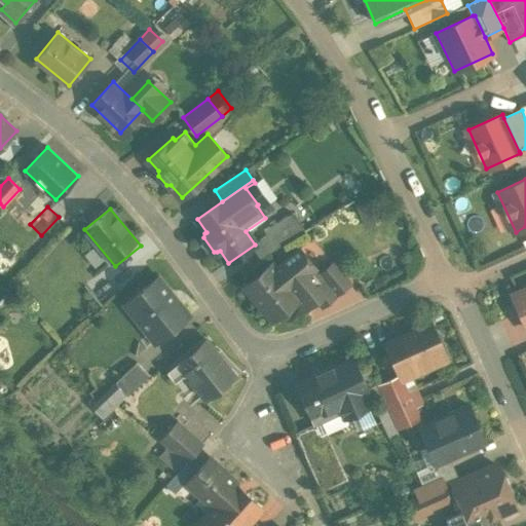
[(293,212),(264,229),(268,235),(275,249),(304,231),(293,212)]
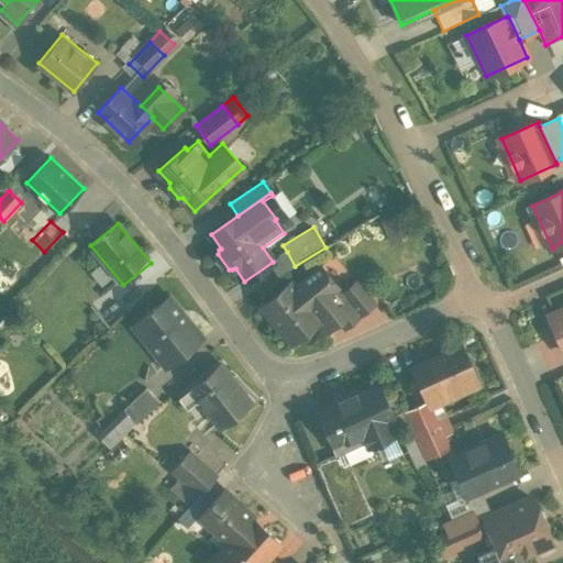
[(287,252),(273,262),(282,274),(296,266),(295,266),(287,252)]
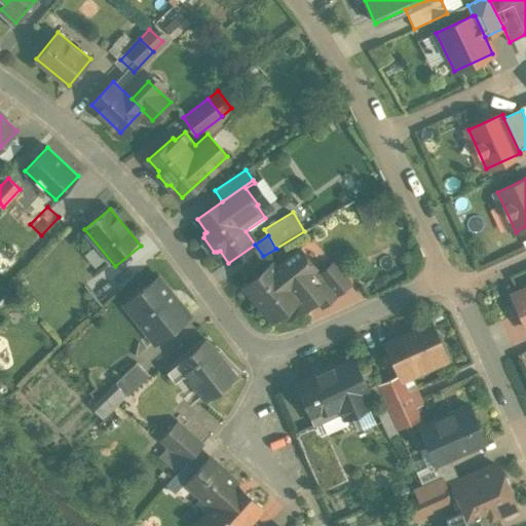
[(278,266),(276,263),(273,265),(272,264),(245,286),(272,320),(298,298),(306,307),(316,299),(306,287),(317,277),(311,270),(314,268),(299,249),(278,266)]
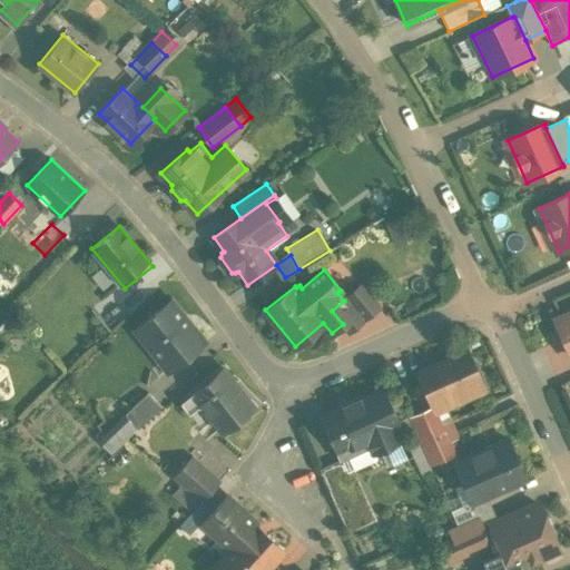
[(344,301),(332,311),(343,324),(349,330),(379,304),(363,285),(344,301)]
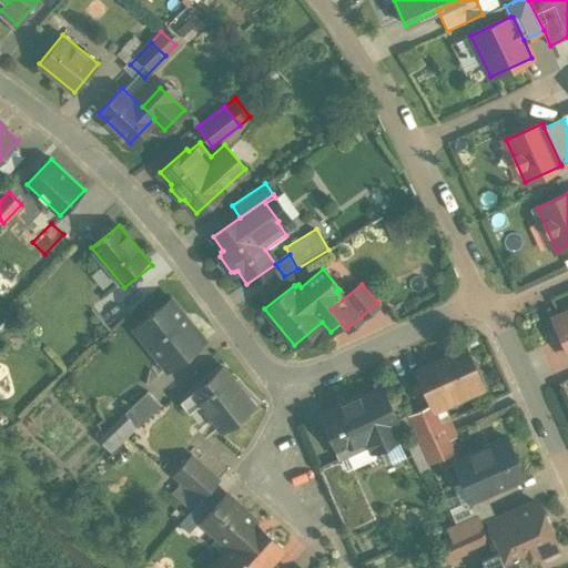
[(171,298),(134,327),(166,369),(204,341),(171,298)]
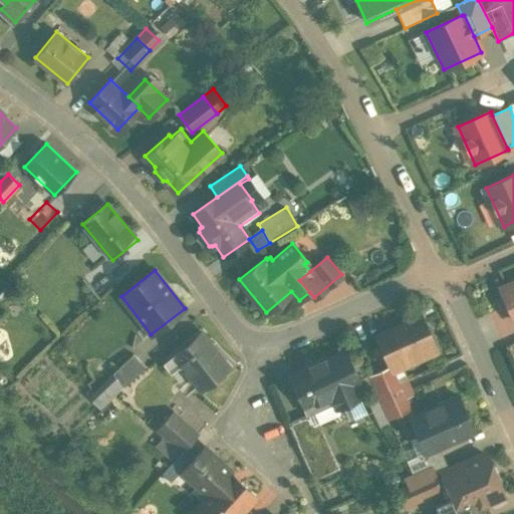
[(107,272),(90,287),(99,298),(116,283),(107,272)]
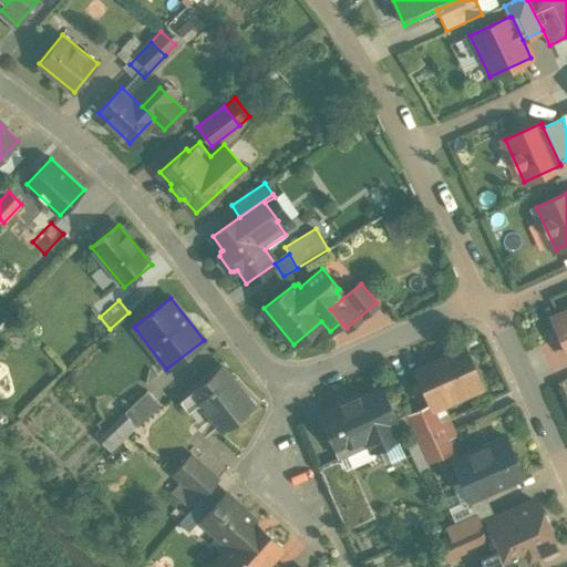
[(566,311),(553,318),(566,349),(566,311)]
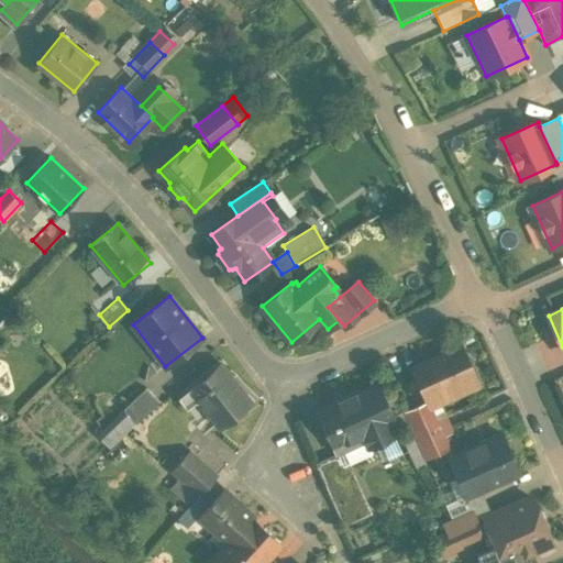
[(463,344),(422,362),(424,366),(415,371),(428,400),(429,399),(431,404),(479,382),(463,344)]
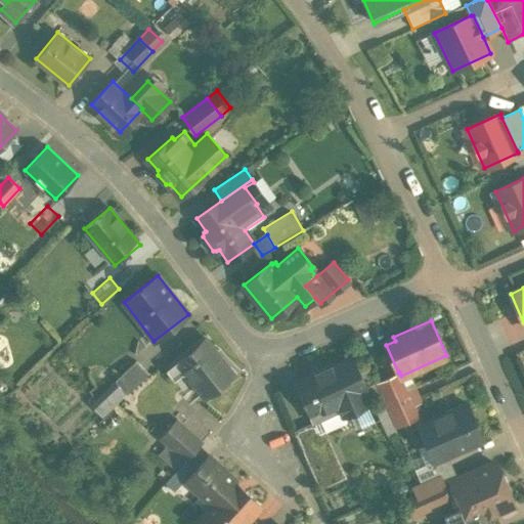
[(234,373),(207,338),(176,362),(186,370),(206,395),(234,373)]
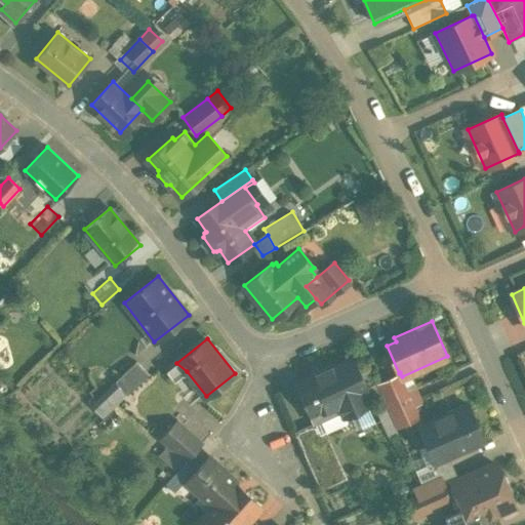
[(330,364),(313,371),(313,373),(313,374),(296,382),(315,422),(316,422),(321,420),(326,432),(348,421),(345,415),(367,405),(362,394),(367,391),(351,357),(332,366),(332,364),(330,364)]
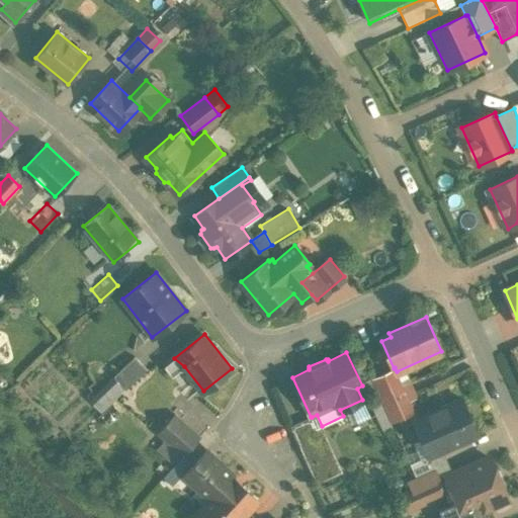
[(135,356),(114,376),(126,390),(148,369),(135,356)]
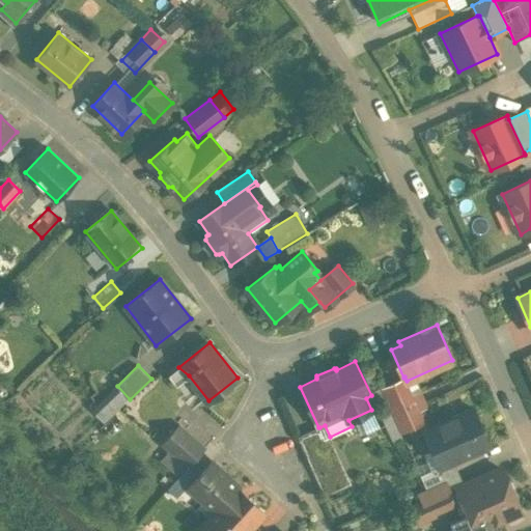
[(178,367),(169,374),(176,385),(189,375),(178,367)]
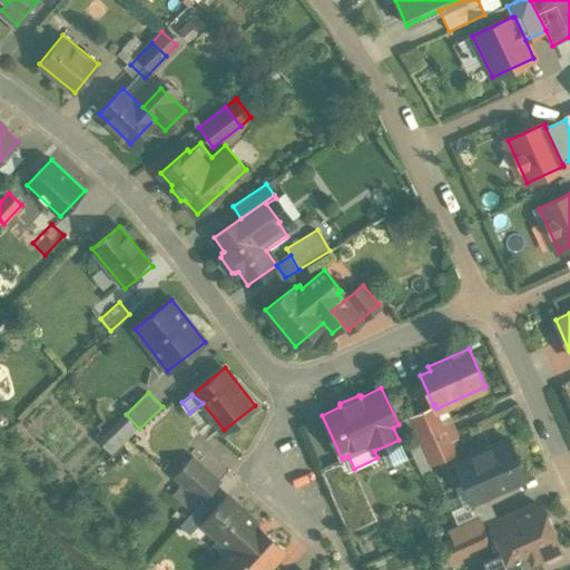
[(433,405),(410,415),(419,436),(444,425),(436,409),(435,410),(433,405)]
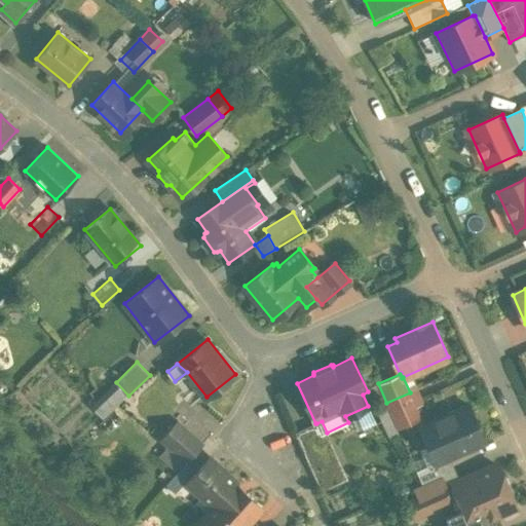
[(410,392),(386,403),(391,412),(414,402),(410,392)]
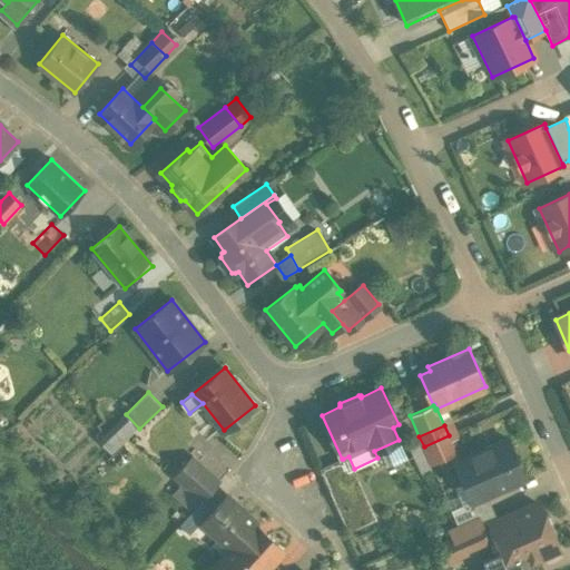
[(449,435),(424,446),(431,463),(457,452),(449,435)]
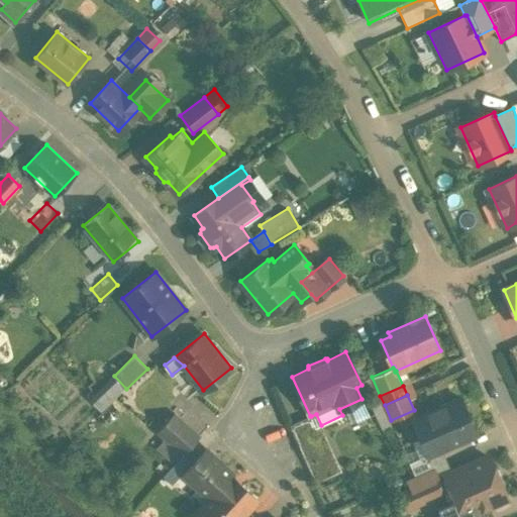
[(461,398),(412,420),(427,454),(429,453),(433,451),(433,452),(478,433),(461,398)]
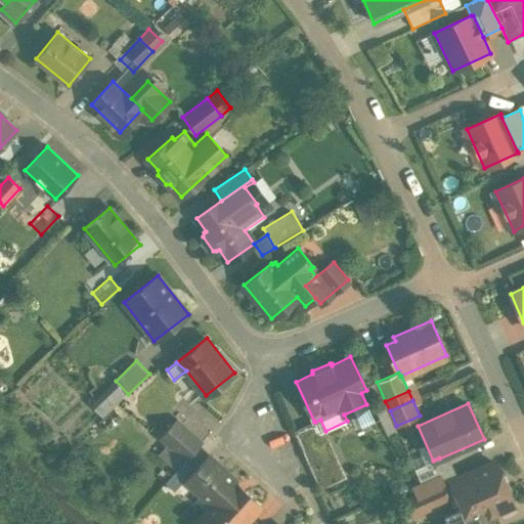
[(202,442),(176,420),(161,437),(186,461),(202,442)]
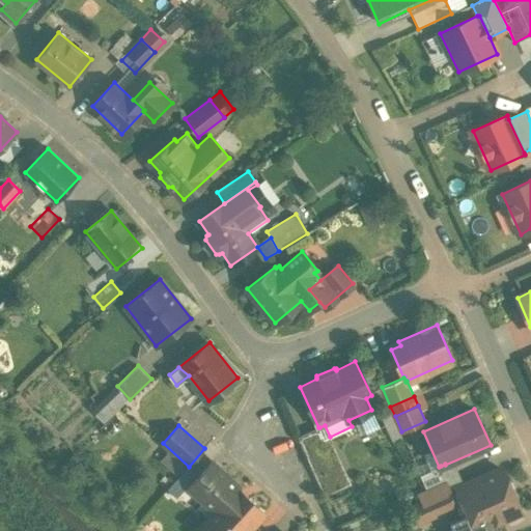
[(318,427),(299,436),(308,457),(333,446),(330,437),(325,425),(319,427),(318,427)]
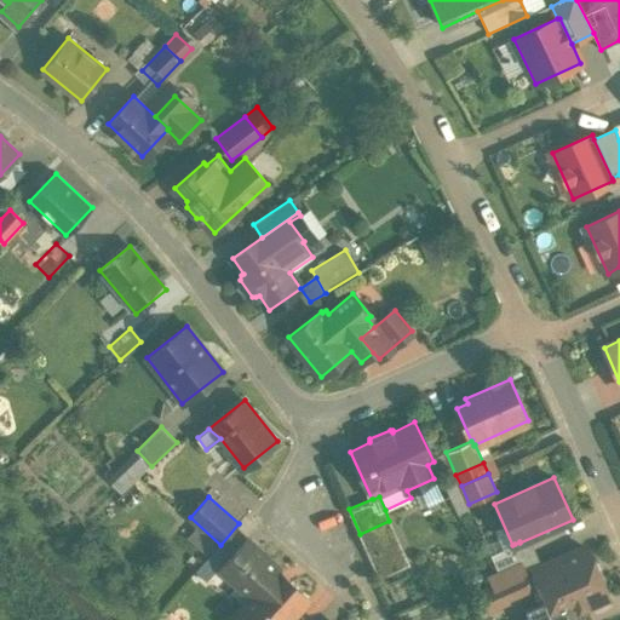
[(389,521),(360,534),(380,578),(408,564),(389,521)]
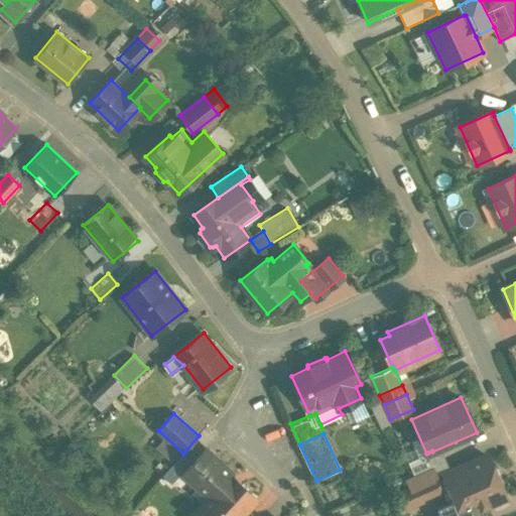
[(219,462),(204,448),(182,473),(210,497),(220,485),(220,486),(221,487),(231,476),(233,474),(220,461),(219,462)]
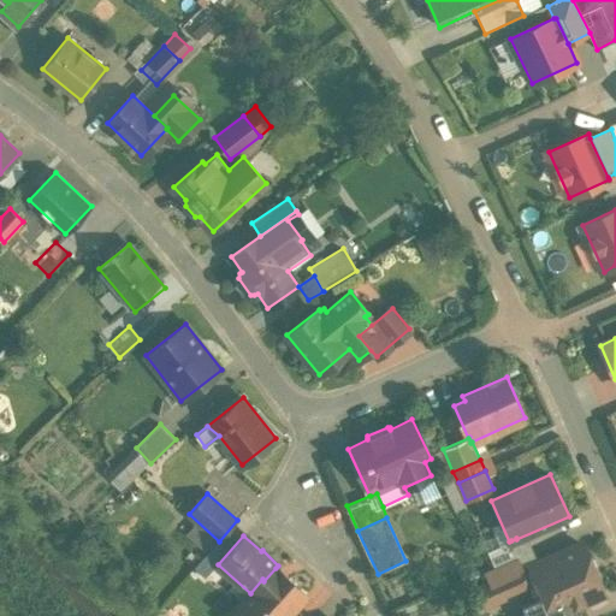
[(509,542),(487,551),(495,566),(515,556),(517,555),(511,540),(509,542)]
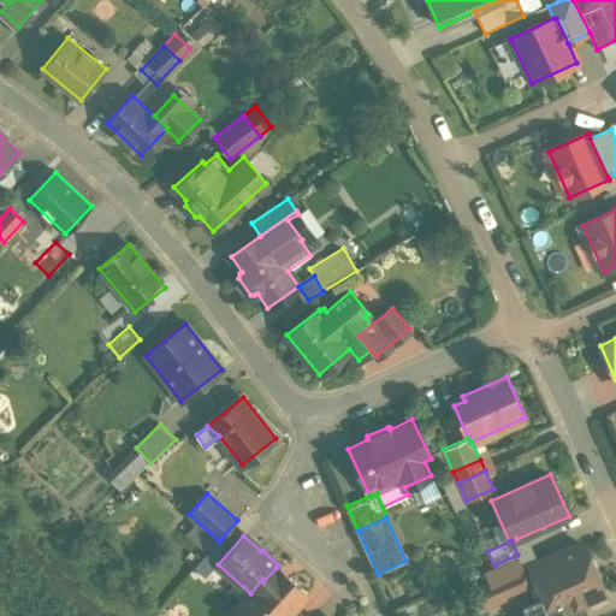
[(581,543),(539,562),(540,564),(522,572),(523,574),(533,569),(544,594),(521,604),(526,615),(568,615),(572,615),(569,609),(603,593),(581,543)]
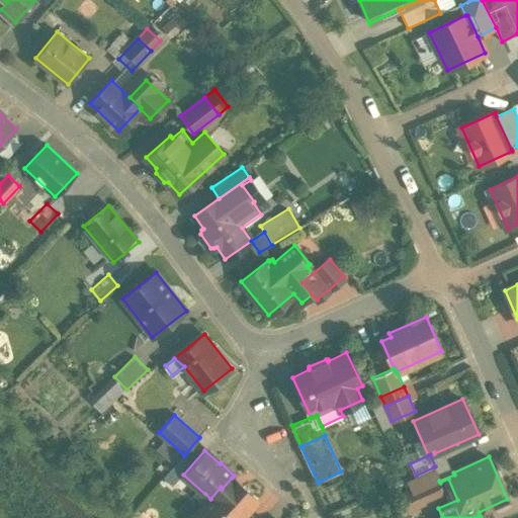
[(416,476),(410,479),(420,503),(444,493),(440,483),(439,481),(433,467),(416,476)]
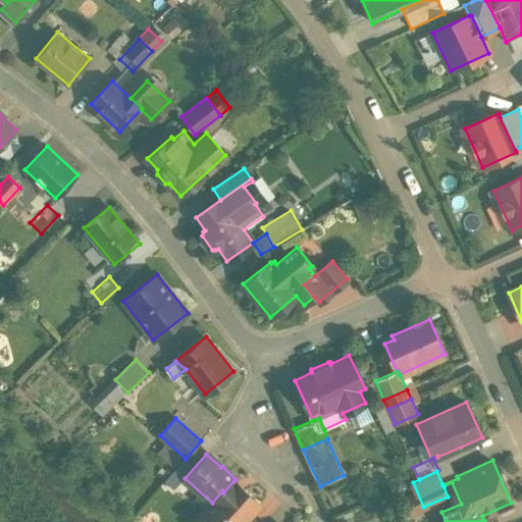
[(244,521),(260,505),(233,481),(223,492),(222,491),(212,503),(198,518),(201,521),(244,521)]
